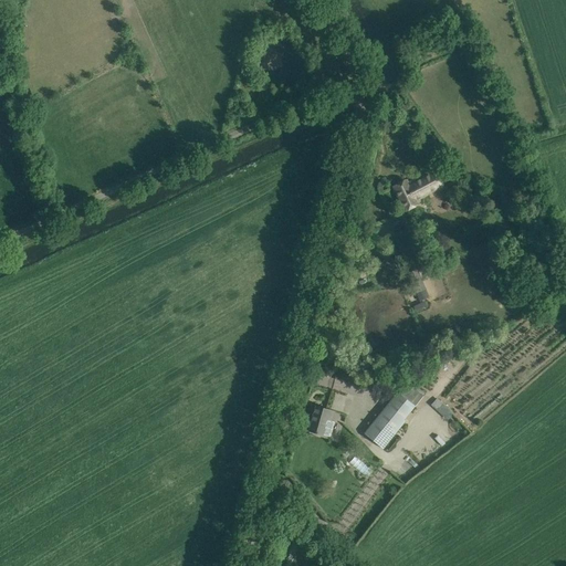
[(407,180),(394,187),(405,210),(421,202),(419,200),(443,187),(435,168),(408,182),(407,180)]
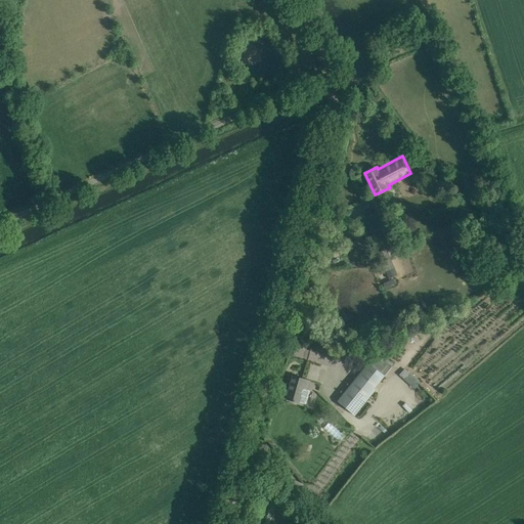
[(388,243),(378,216),(364,221),(376,248),(388,243)]
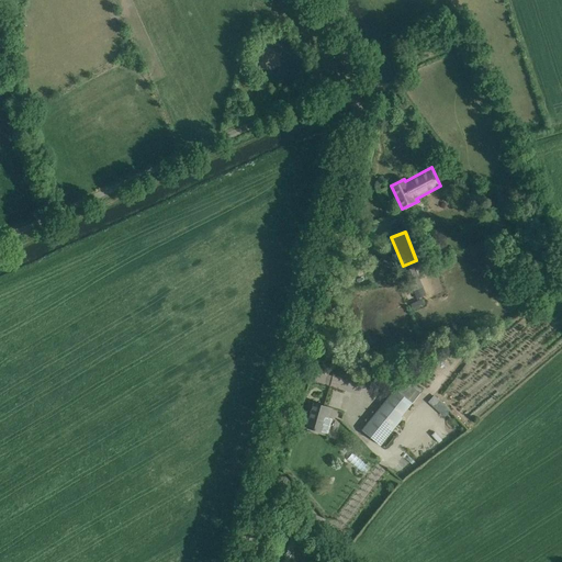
[(415,268),(405,271),(412,287),(416,298),(426,293),(422,285),(415,268)]
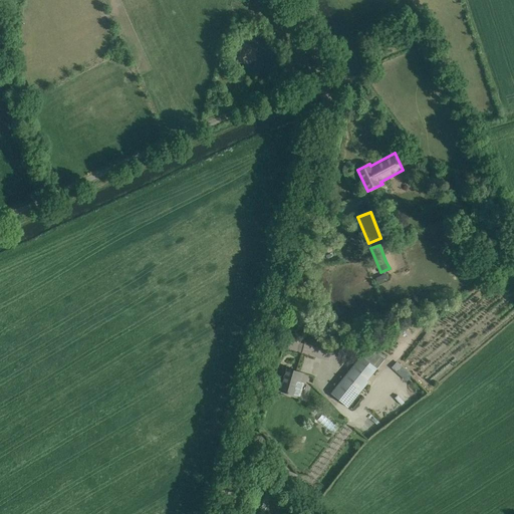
[(361,355),(331,394),(347,407),(367,382),(366,381),(376,368),(361,355)]
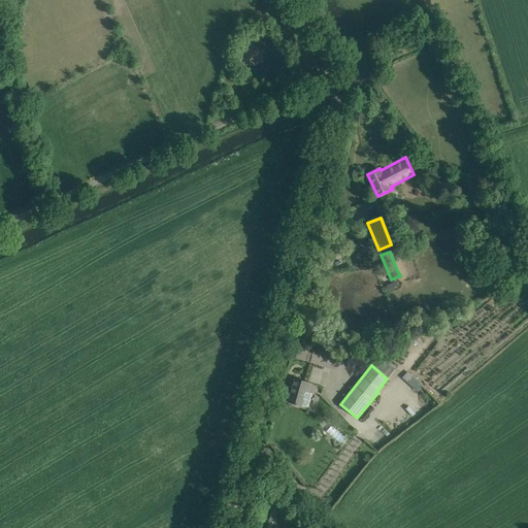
[(403,376),(419,391),(424,385),(408,371),(403,376)]
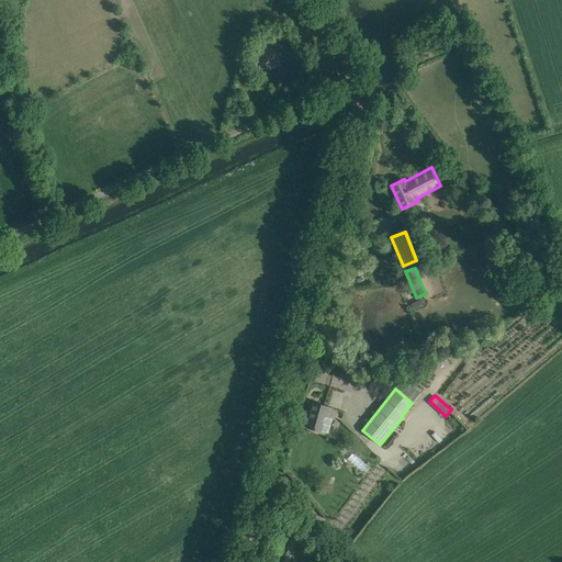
[(332,408),(313,403),(306,428),(319,431),(327,434),(332,418),(329,418),(332,408)]
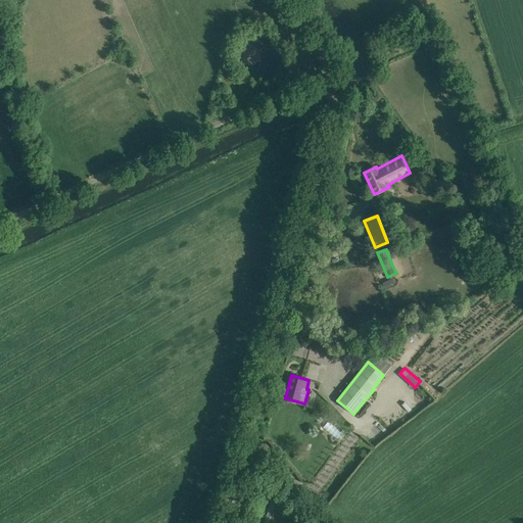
All buildings are outlined.
